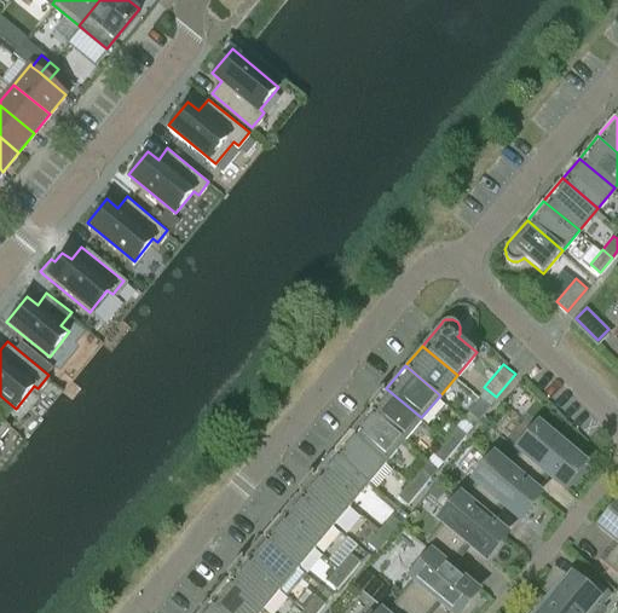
[(405,438),(421,417),(386,388),(369,408),(405,438)]
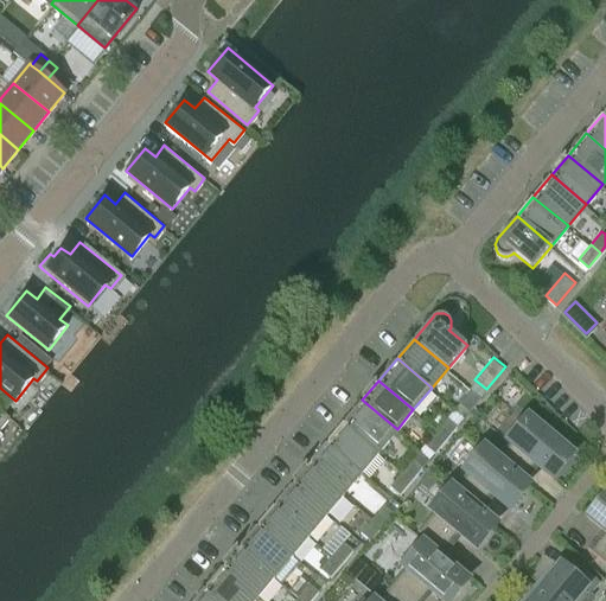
[(459,401),(469,409),(480,395),(471,387),(459,401)]
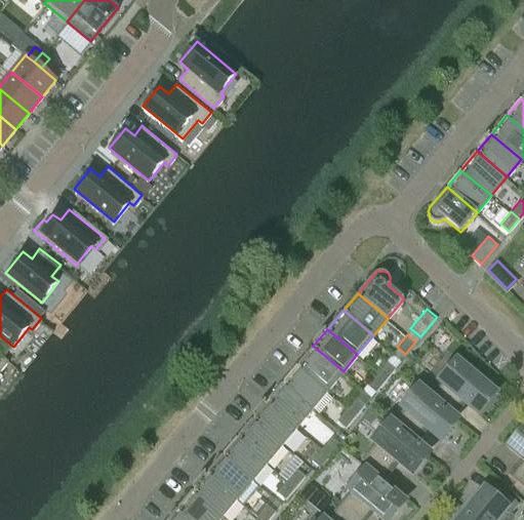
[(313,346),(297,365),(327,390),(344,371),(313,346)]
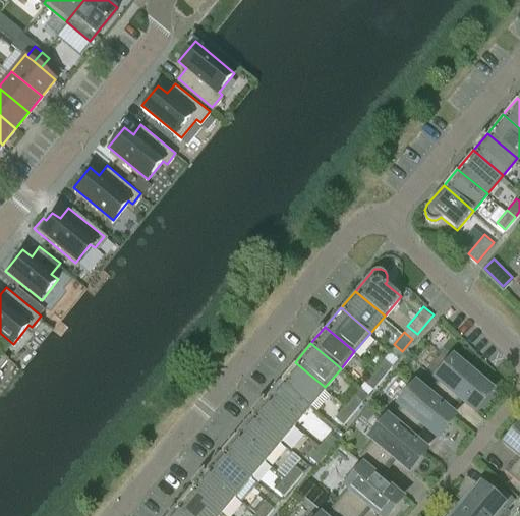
[(374,367),(383,375),(393,363),(384,356),(374,367)]
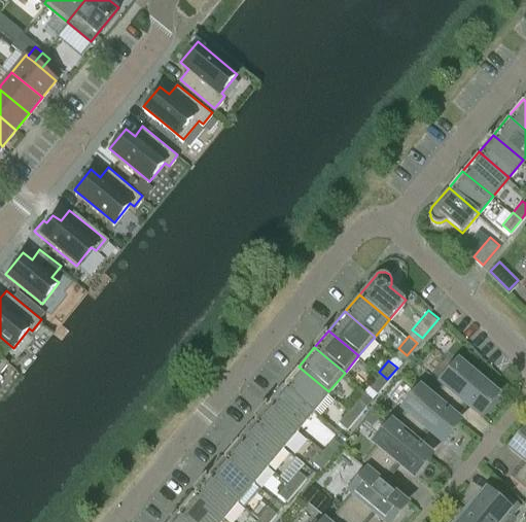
[(431,397),(452,415),(464,399),(480,412),(495,393),(459,362),(456,366),(451,361),(441,374),(446,378),(443,381),(445,382),(431,397)]
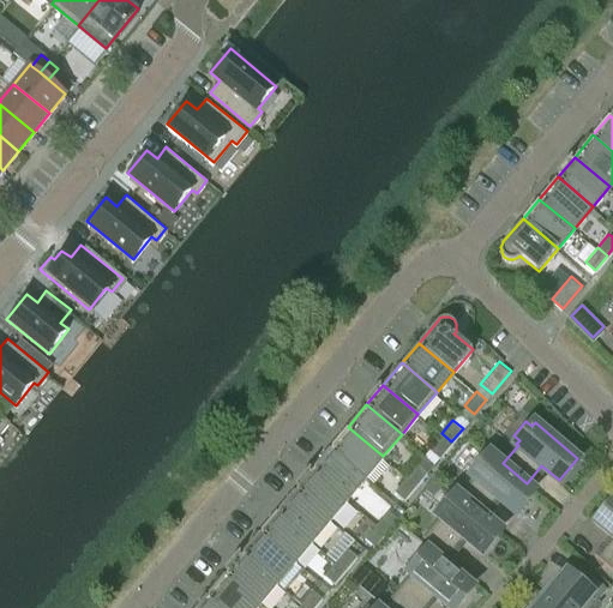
[(348,427),(331,446),(366,476),(383,456),(348,427)]
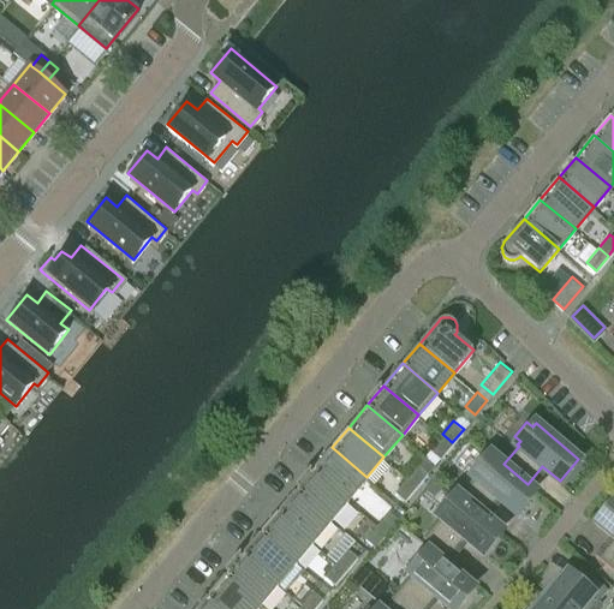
[(452,442),(442,434),(430,448),(440,457),(452,442)]
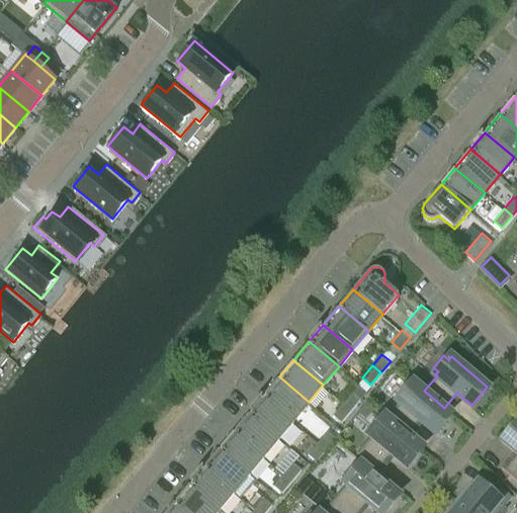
[(279,376),(264,396),(293,420),(309,402),(279,376)]
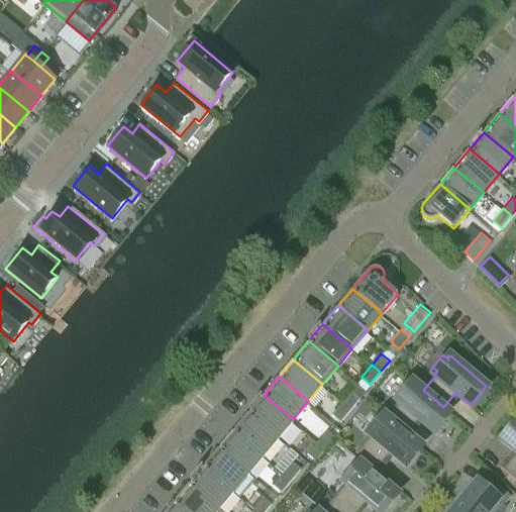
[(443,407),(423,390),(413,381),(385,415),(406,432),(418,417),(433,430),(448,411),(443,407)]
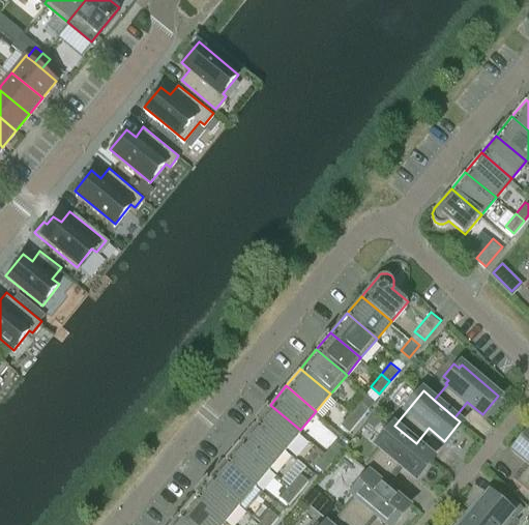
[(350,410),(359,417),(369,406),(360,399),(350,410)]
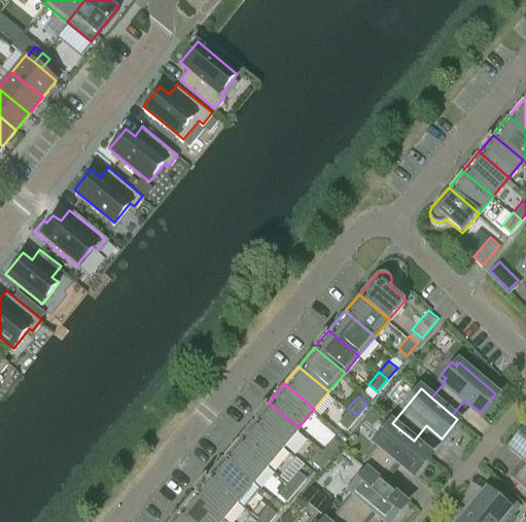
[(269,403),(254,419),(284,445),(299,427),(269,403)]
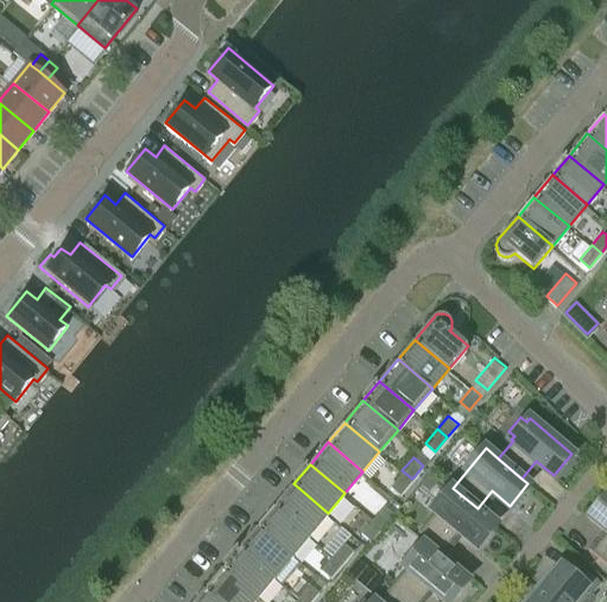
[(412,479),(402,470),(390,485),(400,493),(412,479)]
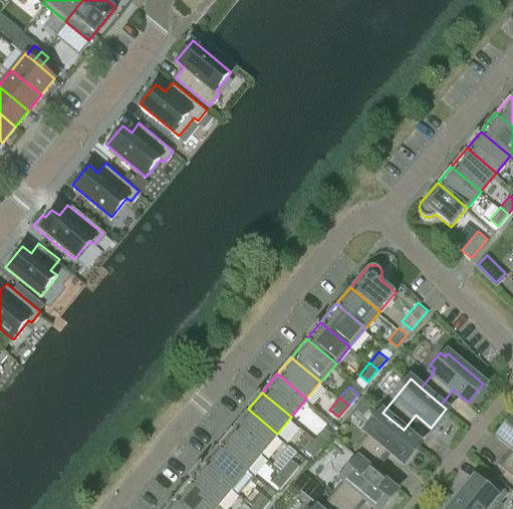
[(248,409),(232,428),(262,452),(277,434),(248,409)]
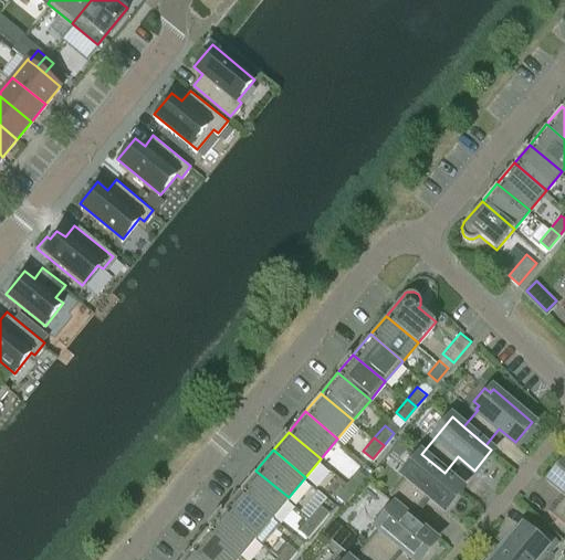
[(445,473),(421,454),(389,492),(412,510),(428,494),(443,507),(461,486),(445,473)]
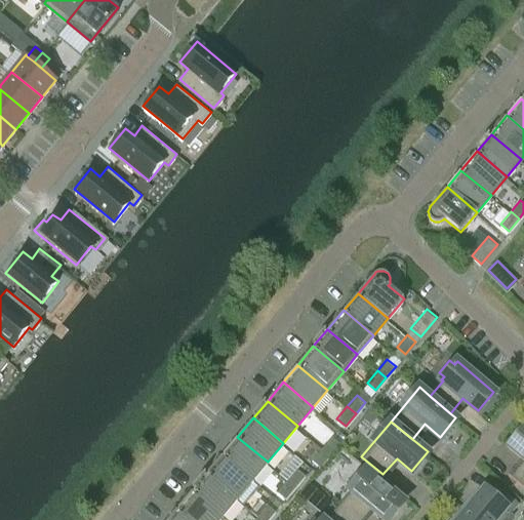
[(523,429),(510,445),(523,456),(523,458),(512,474),(523,484),(523,429)]
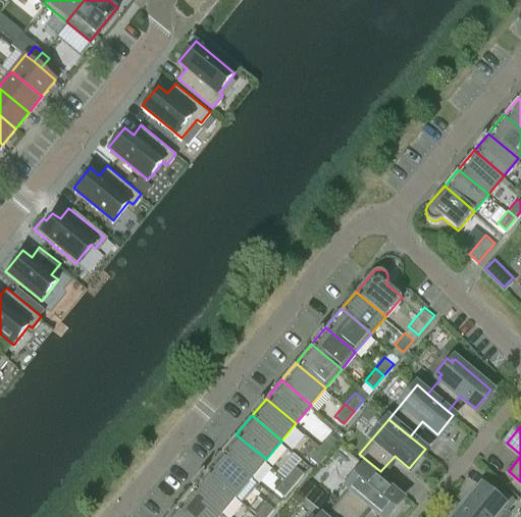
[(320,444),(328,451),(339,440),(329,432),(320,444)]
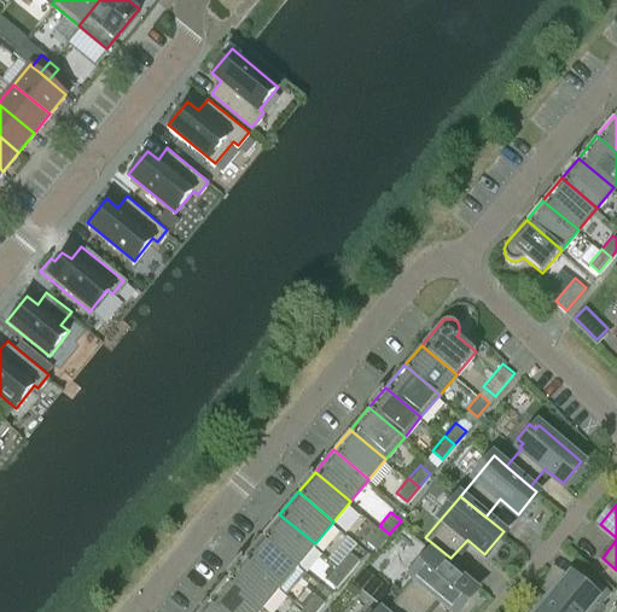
[(298,564),(315,543),(279,514),(263,534),(298,564)]
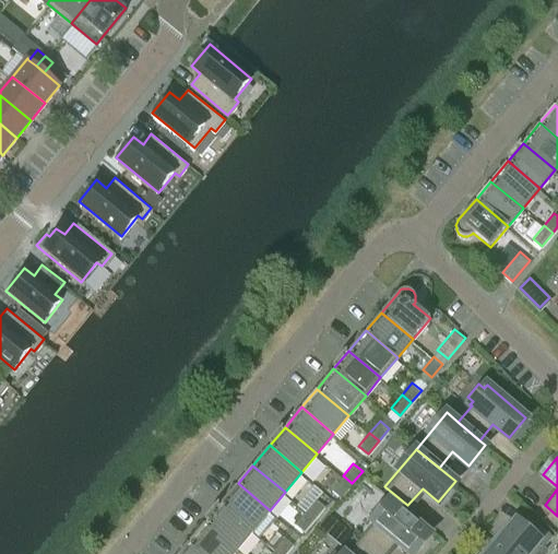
[(352,483),(343,475),(332,488),(341,496),(352,483)]
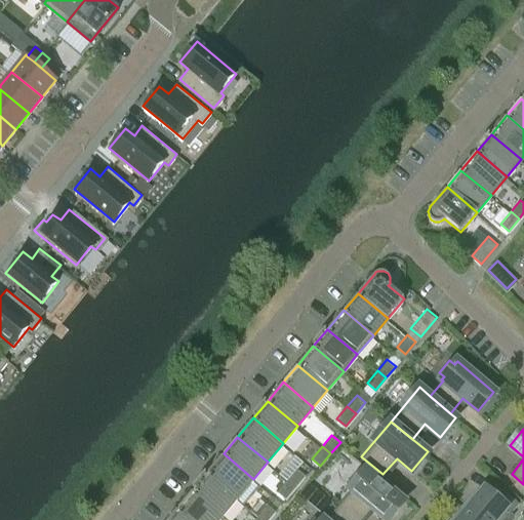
[(237,497),(253,479),(224,453),(207,473),(237,497)]
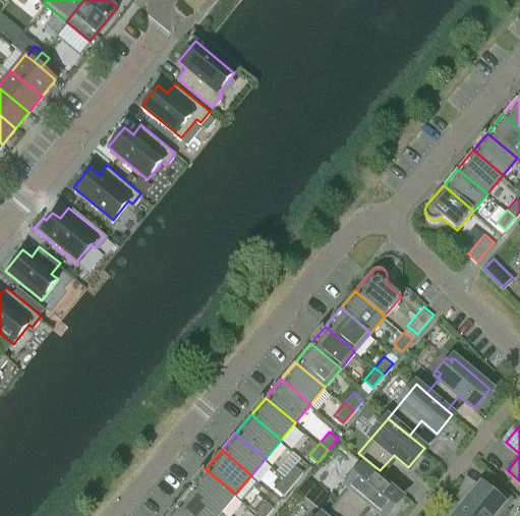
[(285,474),(293,481),(303,470),(294,463),(285,474)]
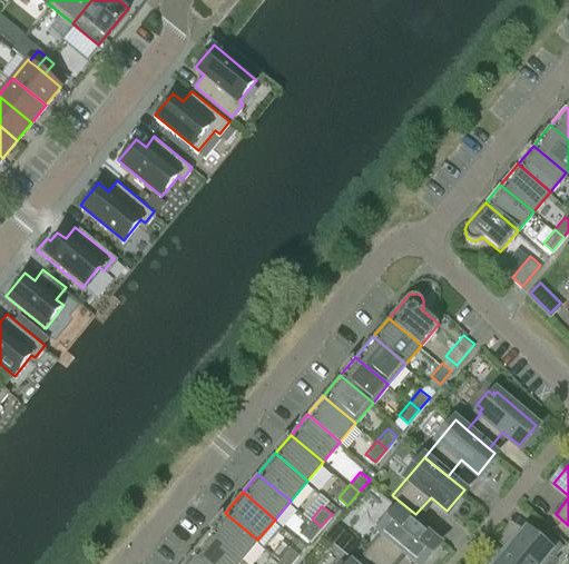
[(368,548),(386,563),(391,563),(404,550),(420,563),(438,543),(398,510),(381,530),(382,531),(368,548)]
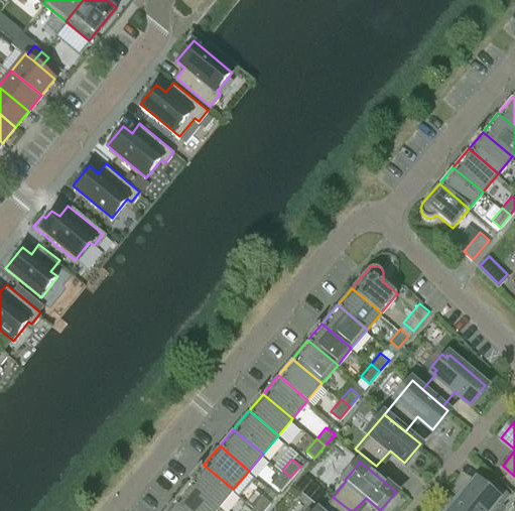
[(219,506),(233,489),(204,465),(189,481),(219,506)]
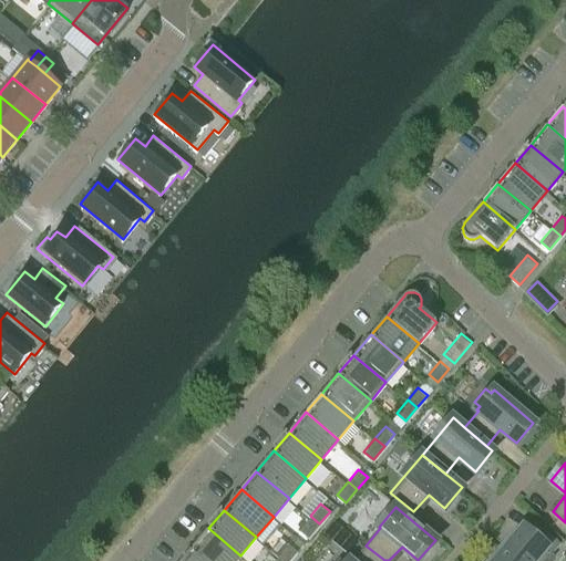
[(319,523),(310,516),(299,529),(308,537),(319,523)]
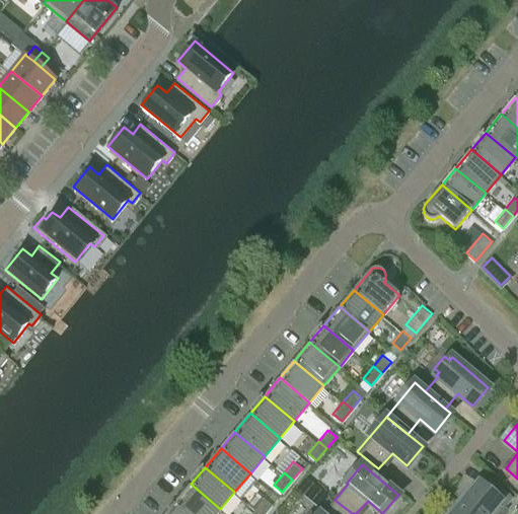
[(297,485),(323,503),(333,491),(306,472),(297,485)]
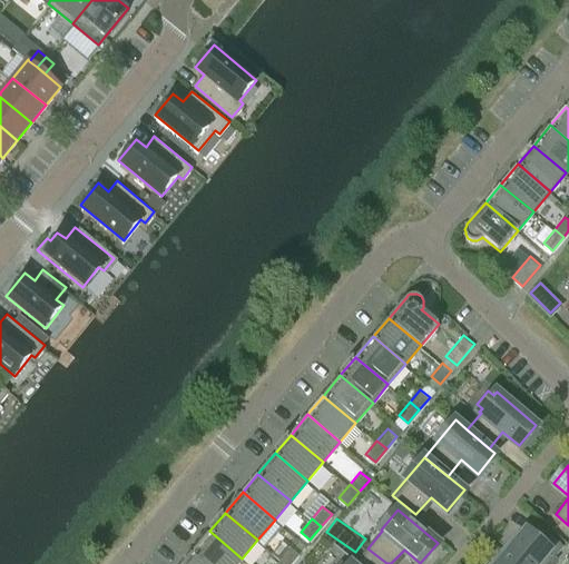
[(541,563),(561,542),(541,525),(533,535),(523,526),(492,563),(541,563)]
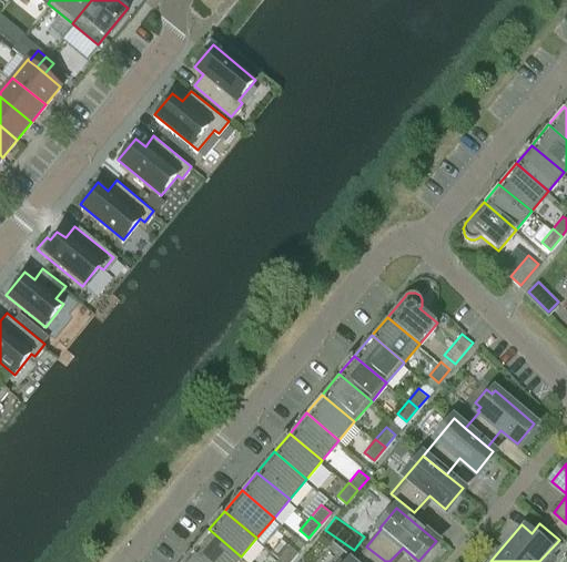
[(206,561),(235,561),(241,557),(209,529),(192,550),(206,561)]
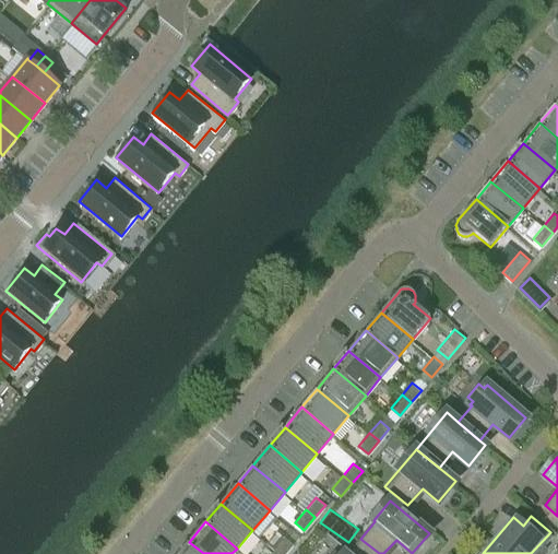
[(273,547),(281,553),(283,553),(294,542),(284,534),(273,547)]
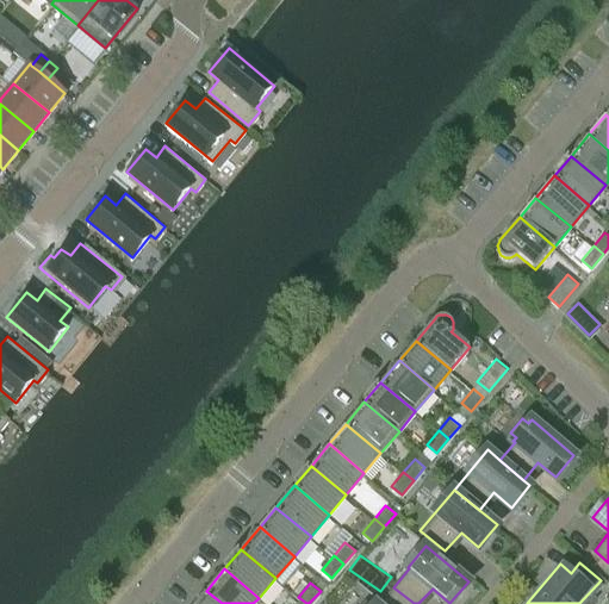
[(414,603),(393,587),(378,603),(414,603)]
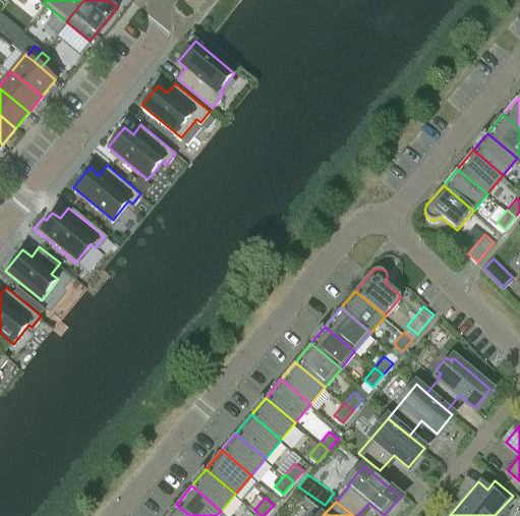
[(189,515),(176,505),(166,515),(189,515)]
